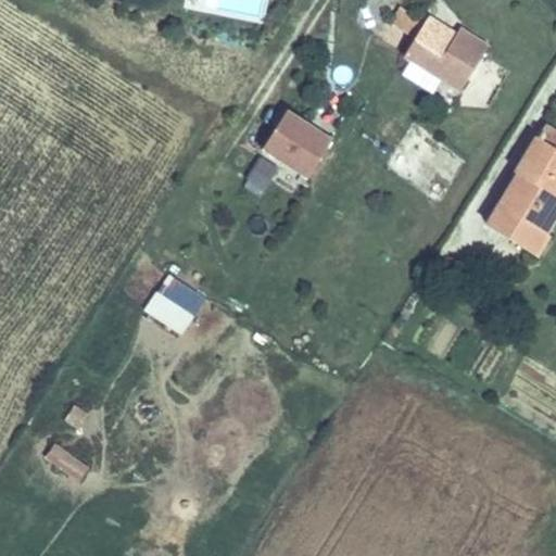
[(429,30),(401,16),(389,37),(379,57),(451,97),(481,47),(438,20),(429,30)]
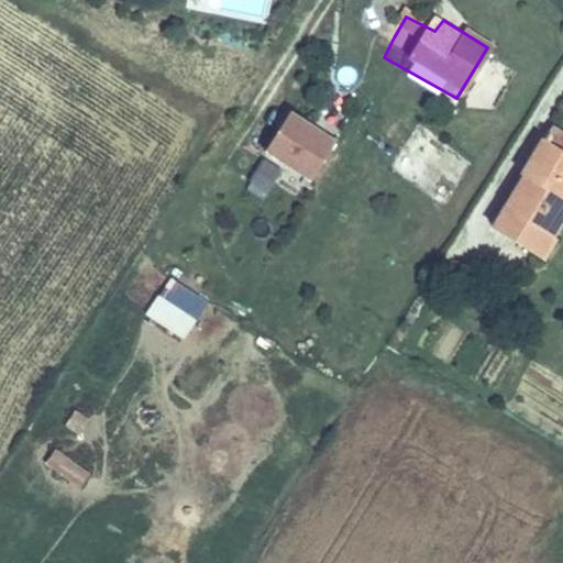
[(262,155),(311,184),(337,141),(287,112),(262,155)]
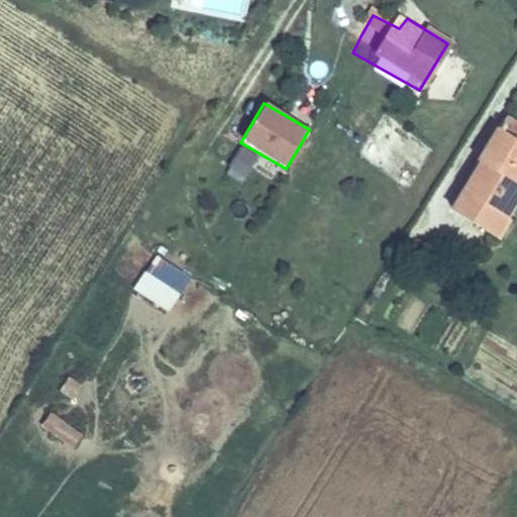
[(516,126),(498,114),(490,128),(516,144),(516,126)]
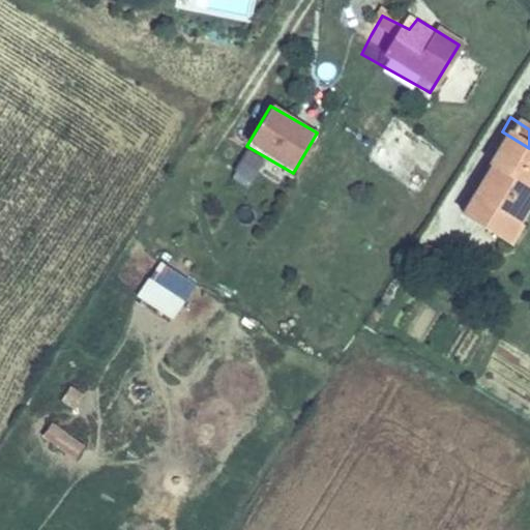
[(394,166),(409,133),(393,126),(380,159),(394,166)]
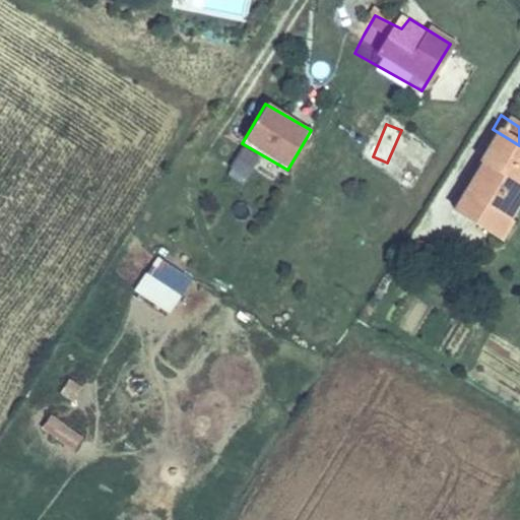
[(519,160),(519,145),(493,129),(472,158),(479,164),(452,208),(491,236),(519,188),(519,174),(515,171),(519,160)]
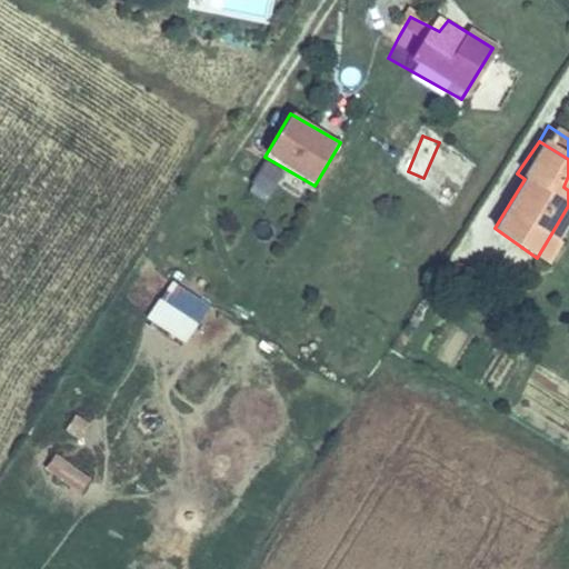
[(262,160),(249,185),(269,196),(283,171),(262,160)]
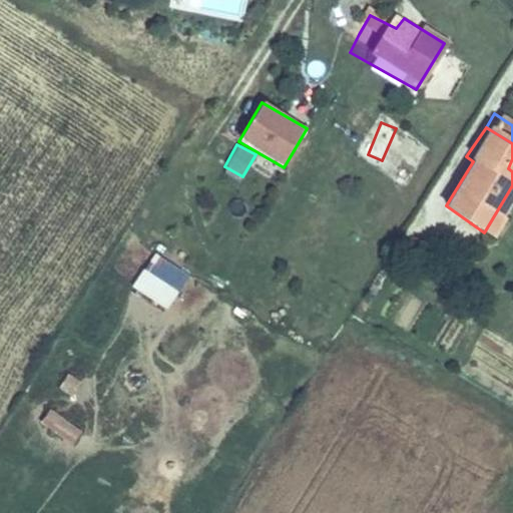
[(142,268),(129,287),(166,311),(179,292),(142,268)]
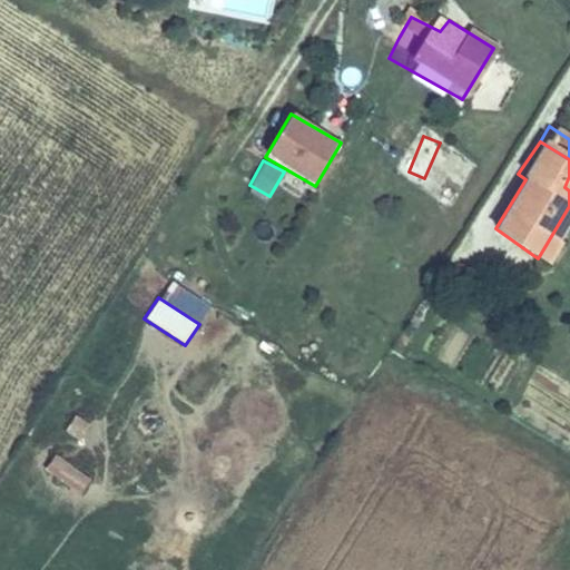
[(55,455),(43,474),(79,495),(90,477),(55,455)]
